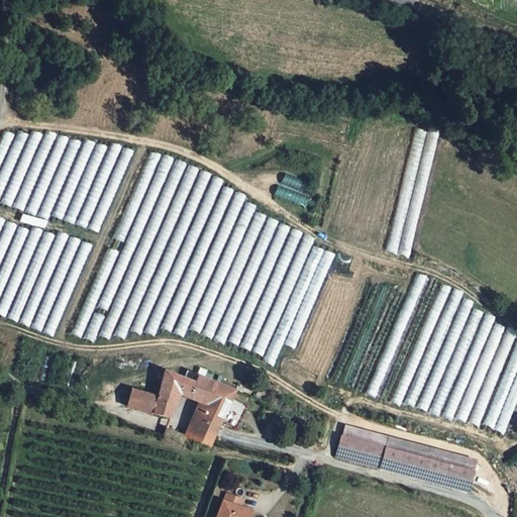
[(352,119),(328,235),(412,252),(436,136),(352,119)]
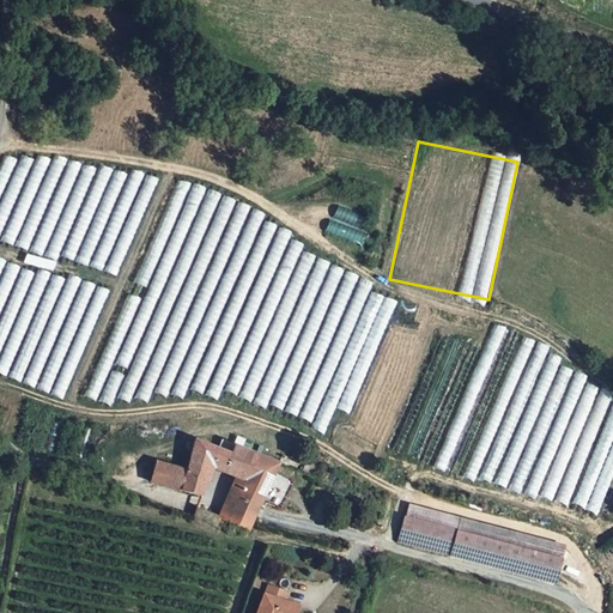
[(363,418),(401,290),(254,247),(265,211),(220,198),(213,225),(213,164),(194,226),(194,165),(189,182),(173,177),(143,280),(151,271),(126,356),(140,341),(126,393),(147,370),(138,404),(161,378),(155,400),(180,374),(171,401),(198,374),(190,399),(214,372),(205,405),(229,380),(223,398),(327,428),(333,408),(363,418)]
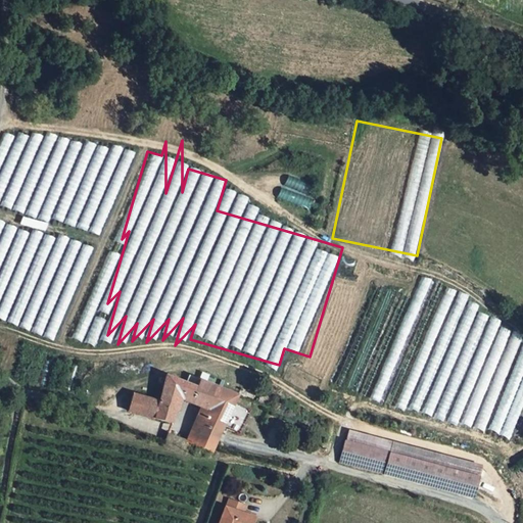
[(119,255),(109,251),(73,338),(82,342),(119,255)]
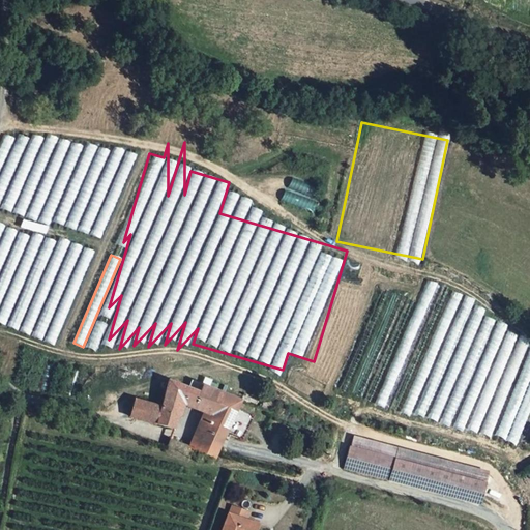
[(95,320),(87,348),(97,351),(106,323),(95,320)]
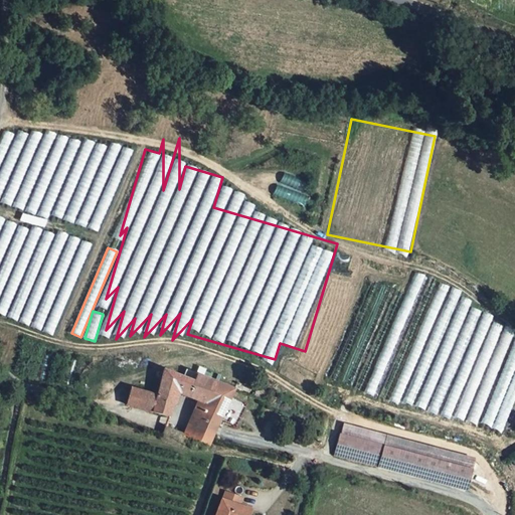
[(482,424),(503,432),(514,398),(514,338),(482,424)]
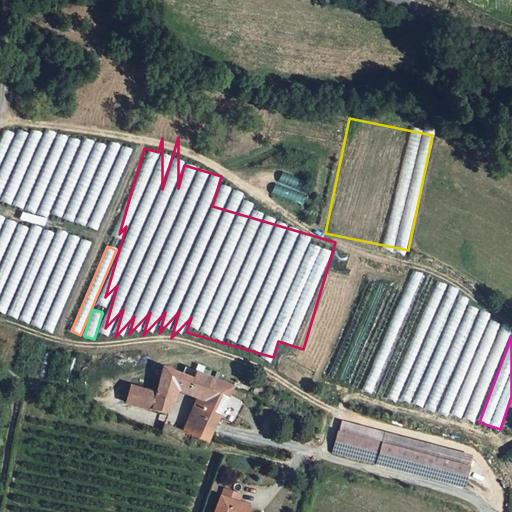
[(161,379),(160,378),(158,393),(153,411),(169,416),(173,403),(178,391),(182,393),(190,397),(199,372),(185,366),(184,373),(164,366),(163,367),(161,379)]
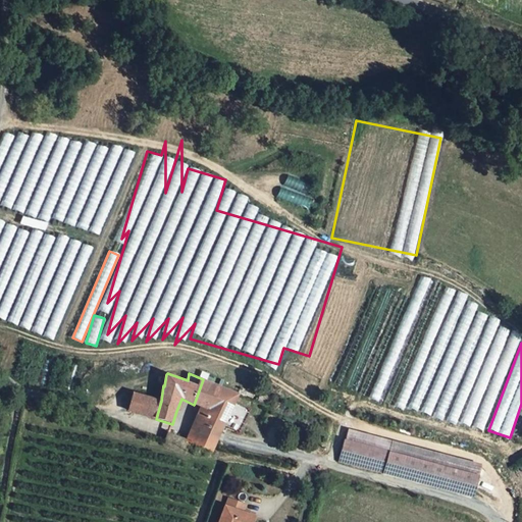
[(203,379),(194,405),(204,410),(211,413),(222,388),(203,379)]
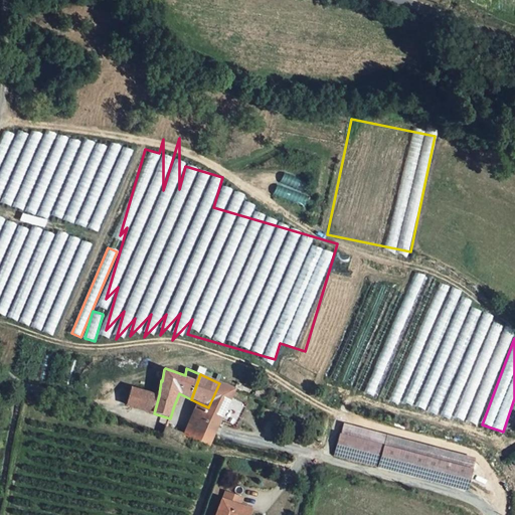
[(208,407),(201,422),(218,431),(221,422),(235,430),(246,405),(232,398),(235,390),(219,383),(208,407)]
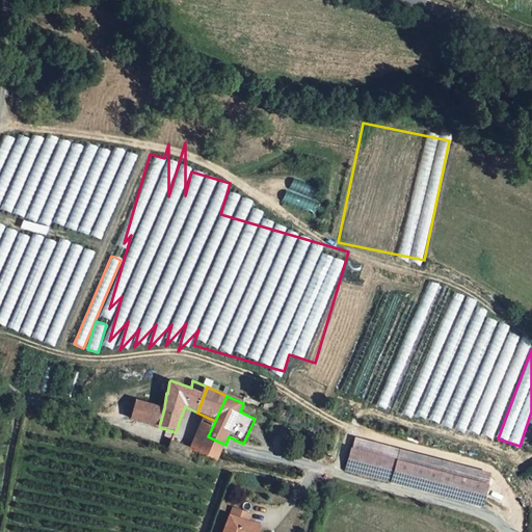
[(137,401),(133,419),(159,427),(164,408),(154,405),(137,401)]
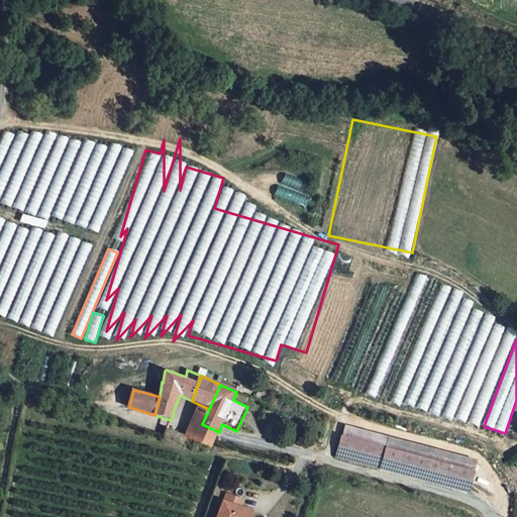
[(180,395),(175,407),(180,408),(184,397),(180,395)]
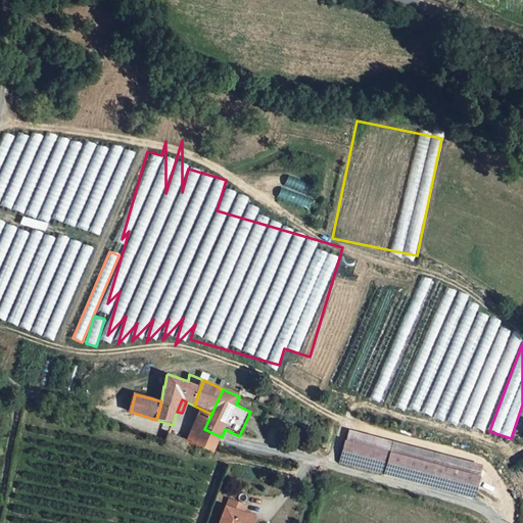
[(211,414),(204,411),(197,425),(204,429),(211,414)]
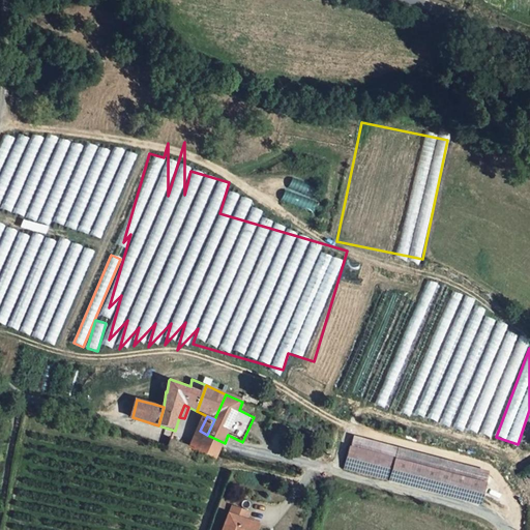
[(200,431),(192,449),(215,460),(219,451),(225,443),(207,435),(200,431)]
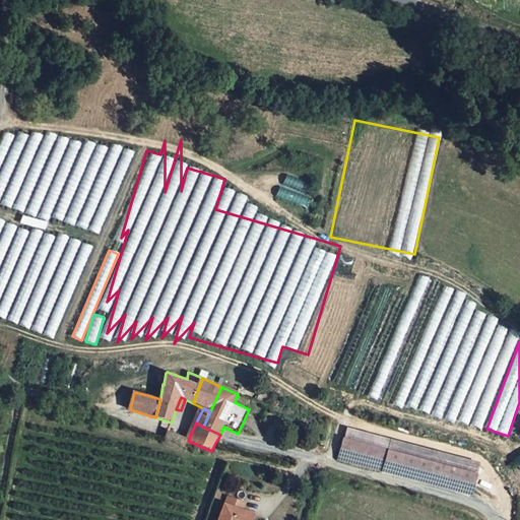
[(344,442),(339,462),(366,470),(371,449),(354,445),(356,437),(348,434),(346,442),(344,442)]
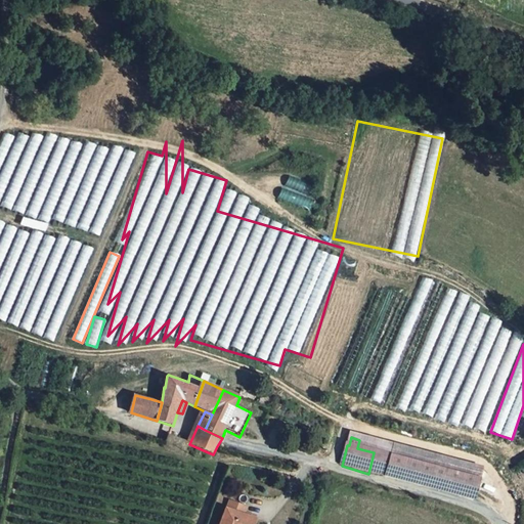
[(357,448),(374,452),(376,444),(359,440),(357,448)]
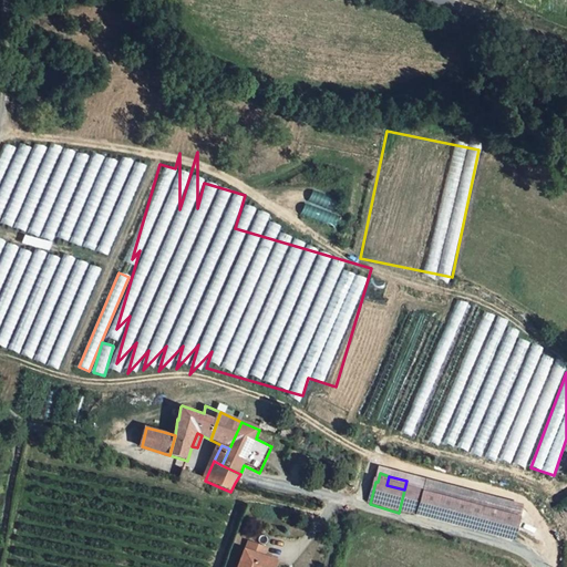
[(504,516),(521,521),(523,512),(406,481),(404,490),(423,495),(473,508),(504,516)]
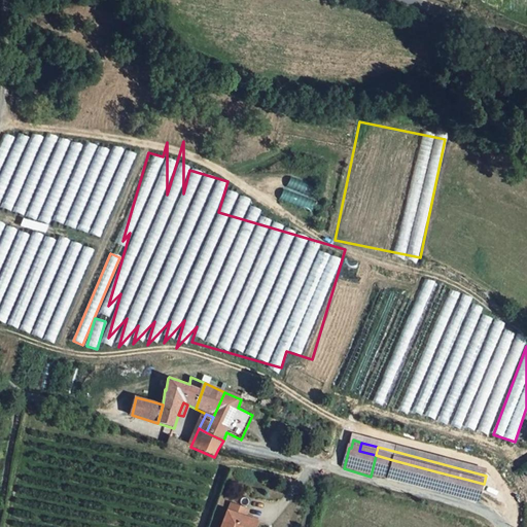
[(376,455),(371,477),(388,481),(393,460),(376,455)]
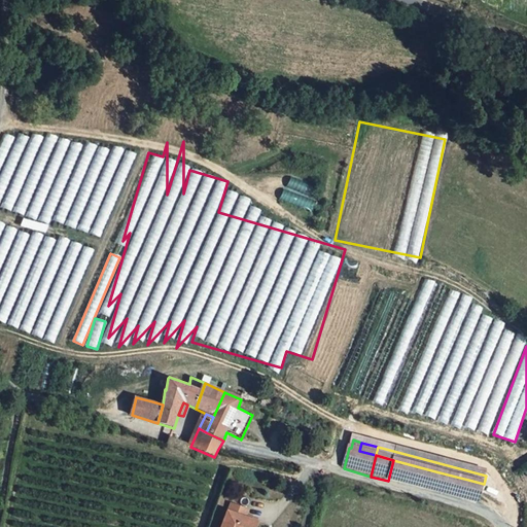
[(440,472),(393,460),(388,481),(433,492),(440,472)]
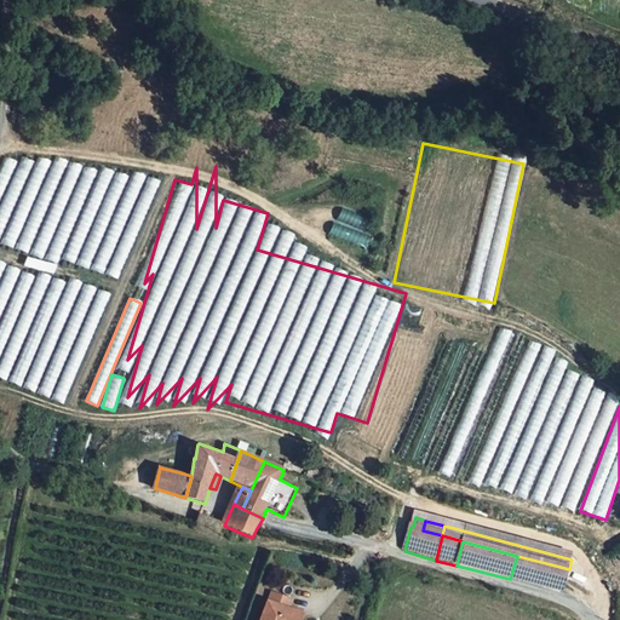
[(517,556),(510,579),(545,589),(551,564),(517,556)]
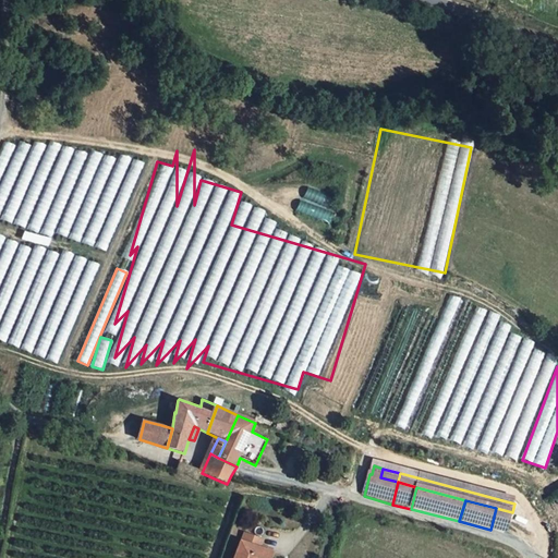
[(490,530),(506,534),(512,512),(496,508),(490,530)]
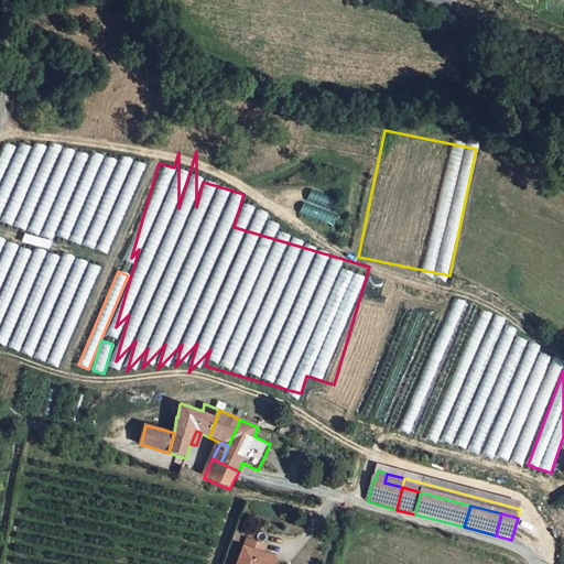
[(242,548),(236,563),(272,563),(274,559),(261,554),(264,545),(246,540),(242,548)]
